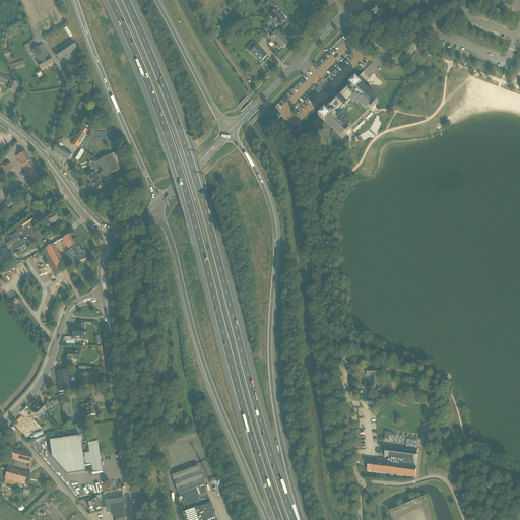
[(262,8),(267,12),(271,8),(273,10),(277,6),(270,0),(270,1),(262,8)]
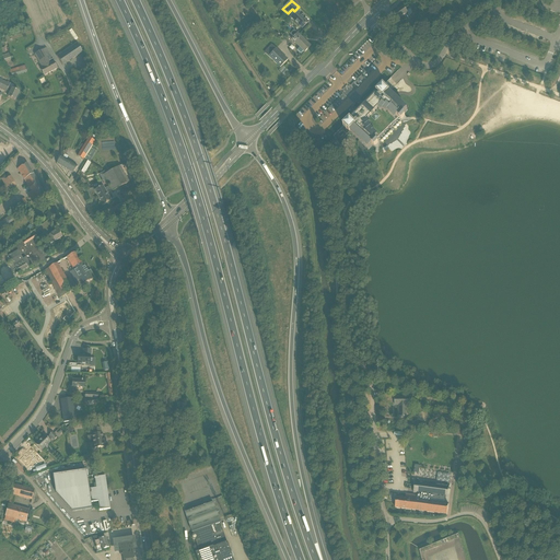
[(395,14),(399,20),(399,19),(403,23),(406,20),(404,16),(408,13),(408,14),(409,14),(410,14),(411,13),(412,12),(412,11),(409,7),(405,9),(404,8),(395,14)]
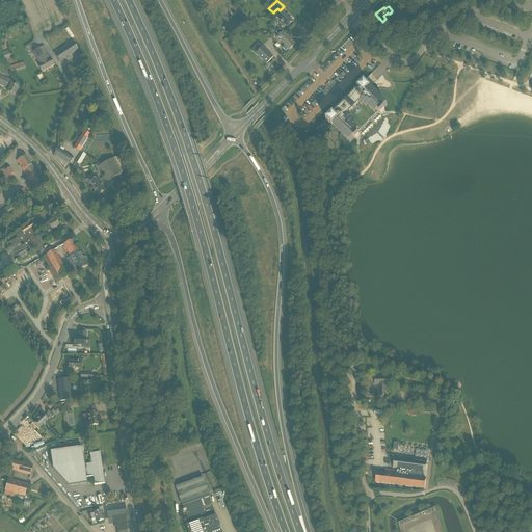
[(282,10),(275,17),(287,27),(293,22),(282,10)]
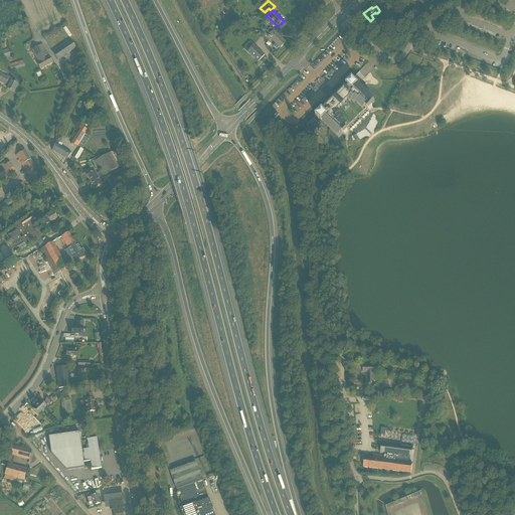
[(397,22),(394,24),(389,28),(391,31),(396,27),(397,28),(399,26),(397,22)]
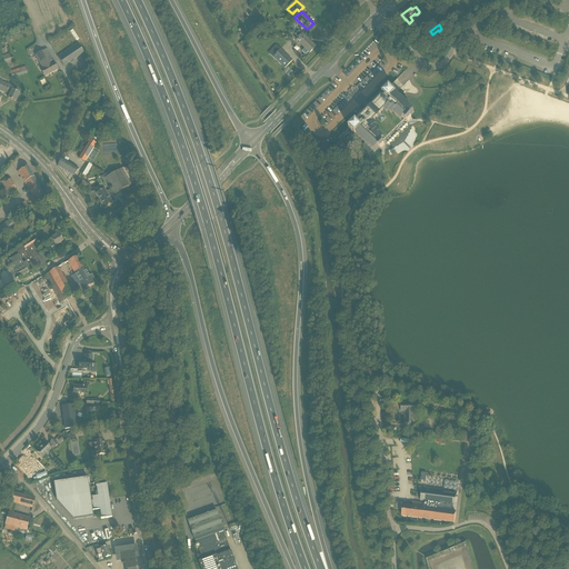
[(415,36),(420,43),(426,39),(417,27),(413,29),(417,35),(415,36)]
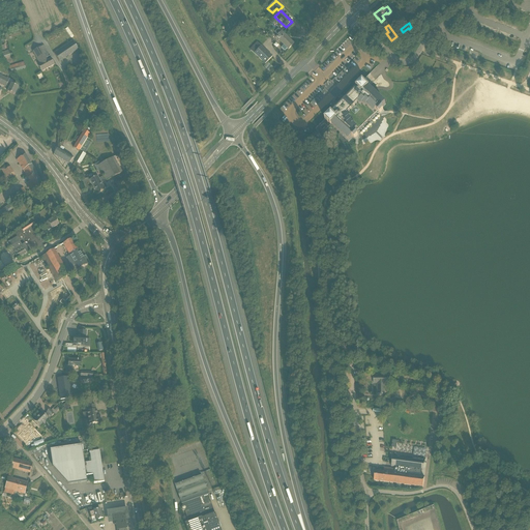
[(275,38),(284,46),(281,48),(285,51),(287,49),(288,50),(294,43),(277,28),(274,32),(277,36),(275,38)]
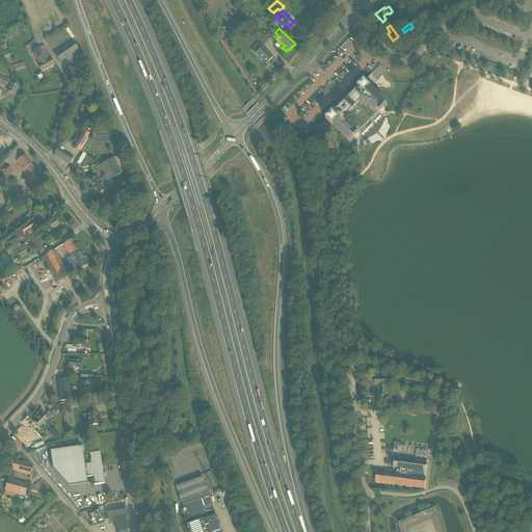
[(59,62),(70,56),(79,50),(72,40),(67,42),(69,45),(54,53),(59,62)]
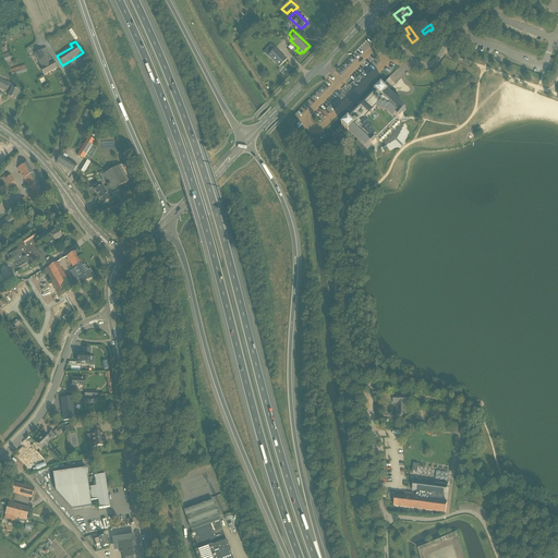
[(47,48),(45,49),(35,55),(41,68),(40,69),(44,75),(57,69),(53,62),(55,62),(47,48)]
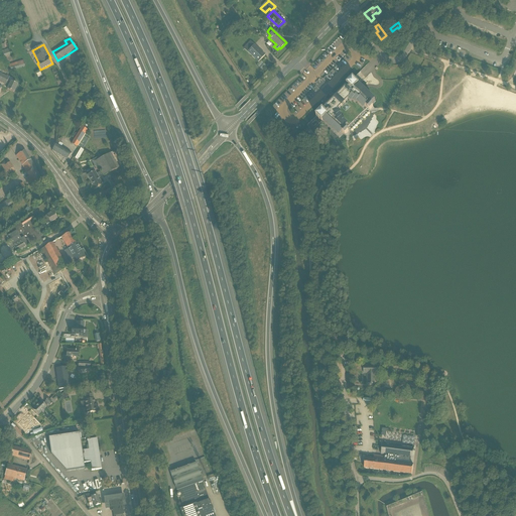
[(254,45),(247,52),(258,62),(265,55),(254,45)]
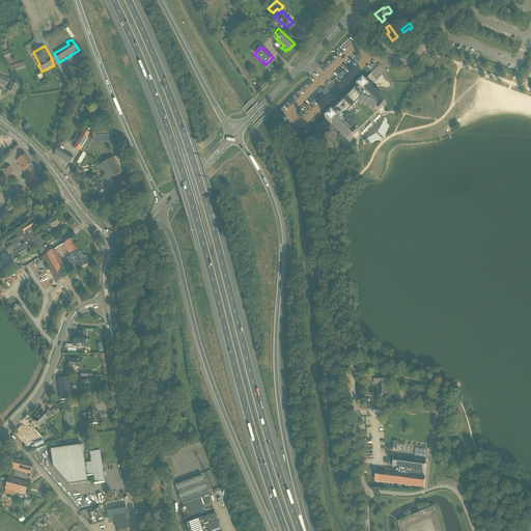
[(11,57),(10,52),(9,50),(0,53),(0,54),(2,60),(11,57)]
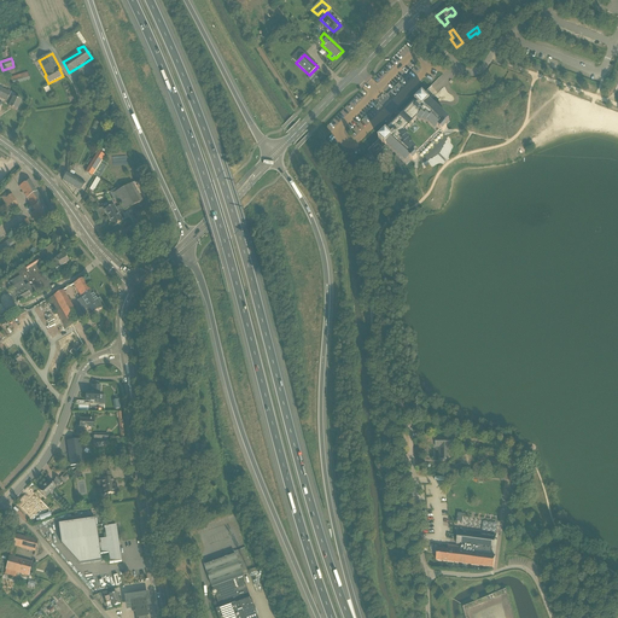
[(28,73),(10,77),(12,86),(30,80),(28,73)]
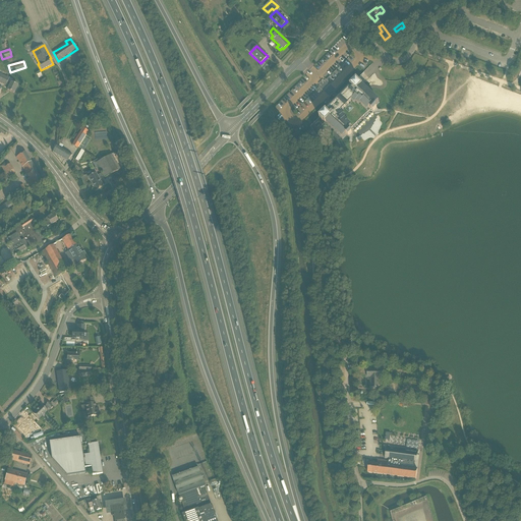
[(18,85),(12,82),(13,80),(9,78),(8,79),(0,74),(0,82),(6,87),(6,84),(9,87),(7,91),(14,94),(18,85)]
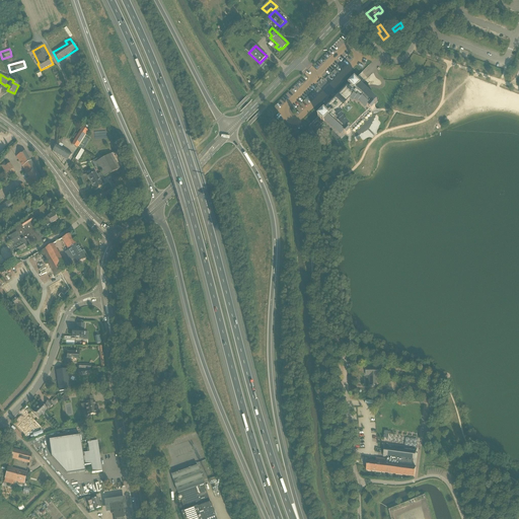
[(361,85),(355,79),(349,86),(350,87),(339,99),(337,100),(326,112),(324,110),(318,117),(324,123),(342,139),(346,135),(348,137),(351,134),(348,130),(369,108),(372,112),(375,108),(373,106),(377,102),(361,86),(361,85)]
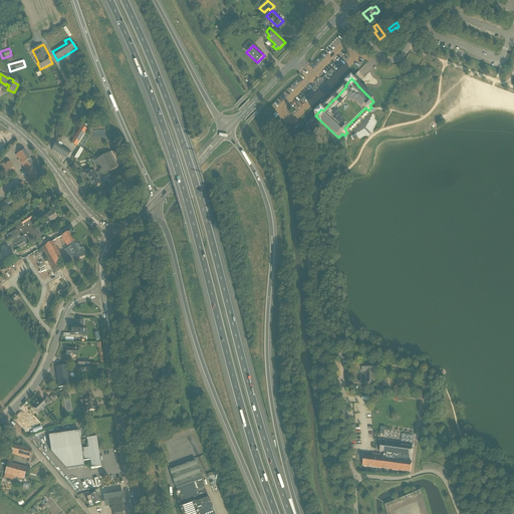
[(71,144),(75,147),(86,131),(81,127),(71,144)]
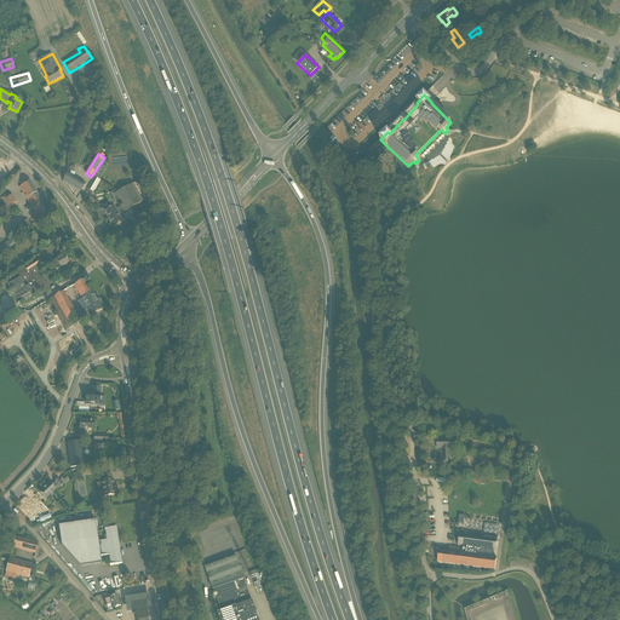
[(86,185),(68,173),(63,182),(81,193),(86,185)]
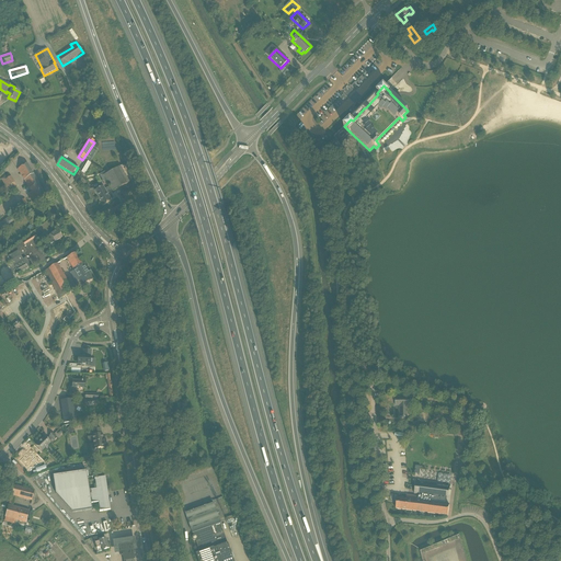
[(39,205),(48,199),(27,164),(27,163),(26,163),(18,169),(32,193),(27,195),(31,201),(35,198),(39,205)]
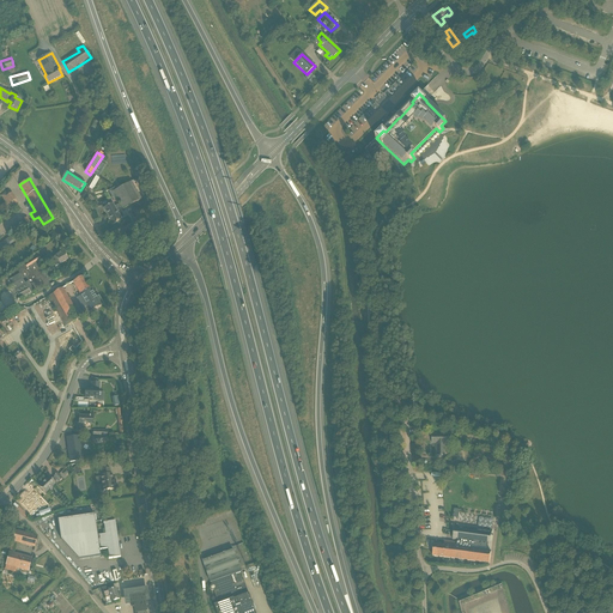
[(123,210),(132,206),(133,208),(144,204),(132,182),(114,193),(121,205),(115,207),(113,204),(104,208),(113,224),(121,220),(117,212),(123,208),(123,210)]
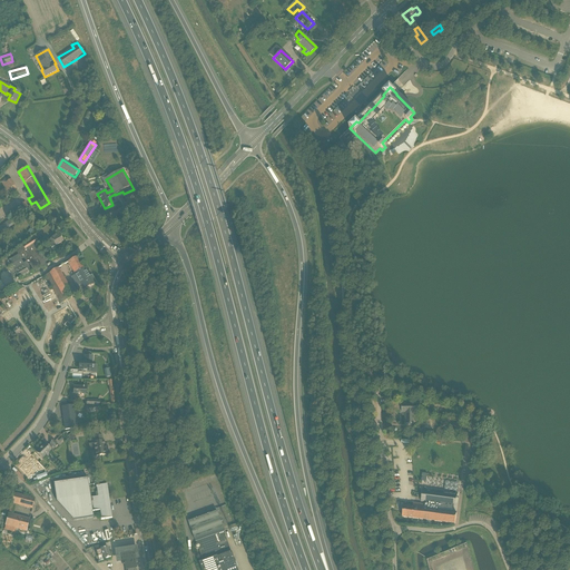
[(10,195),(18,189),(9,176),(1,182),(10,195)]
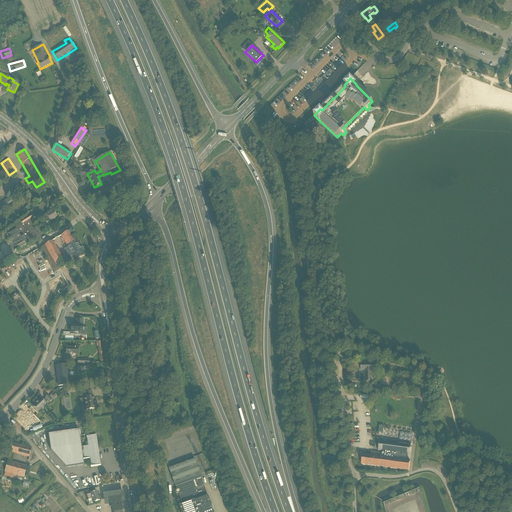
[(0,203),(0,208),(1,210),(12,202),(8,198),(4,201),(3,201),(0,203)]
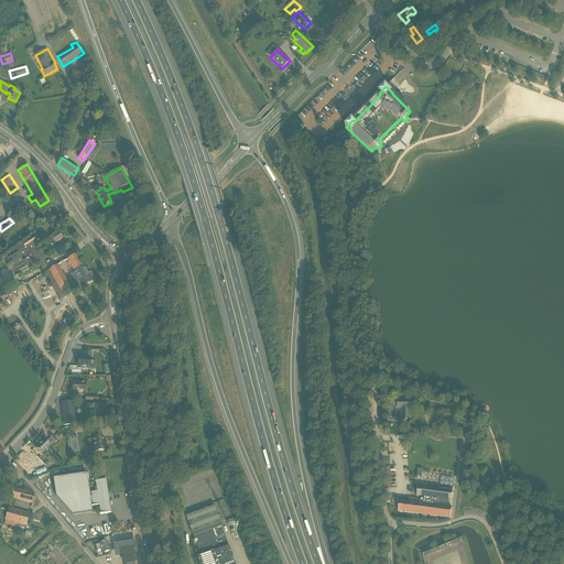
[(44,242),(49,240),(50,242),(51,246),(55,243),(63,239),(60,232),(55,235),(54,234),(47,238),(45,235),(41,237),(41,238),(38,239),(40,243),(43,241),(44,242)]
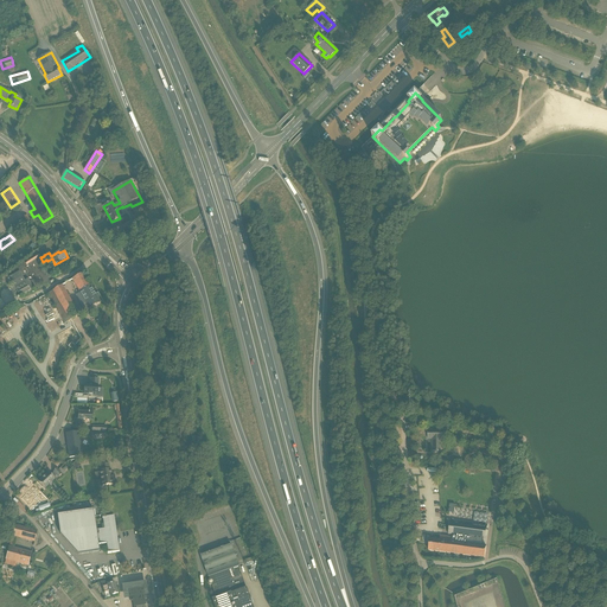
[(19,270),(8,278),(13,285),(8,287),(13,296),(18,294),(20,296),(31,291),(30,291),(33,288),(29,279),(25,281),(19,270)]
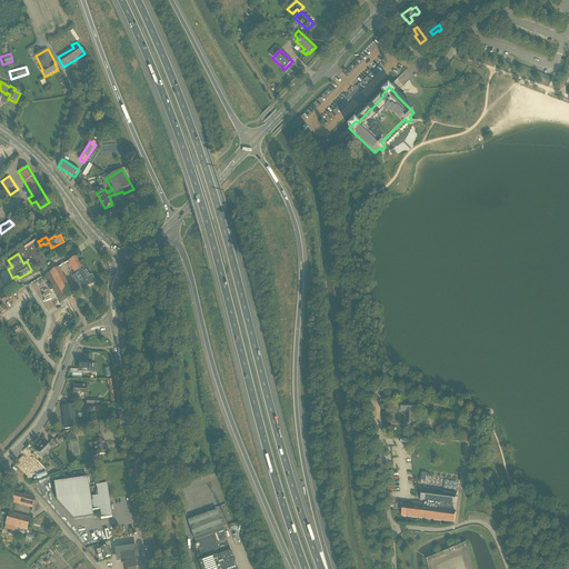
[(78,257),(68,262),(75,275),(78,279),(75,281),(78,286),(77,287),(80,291),(80,292),(91,286),(93,285),(89,277),(78,257)]
